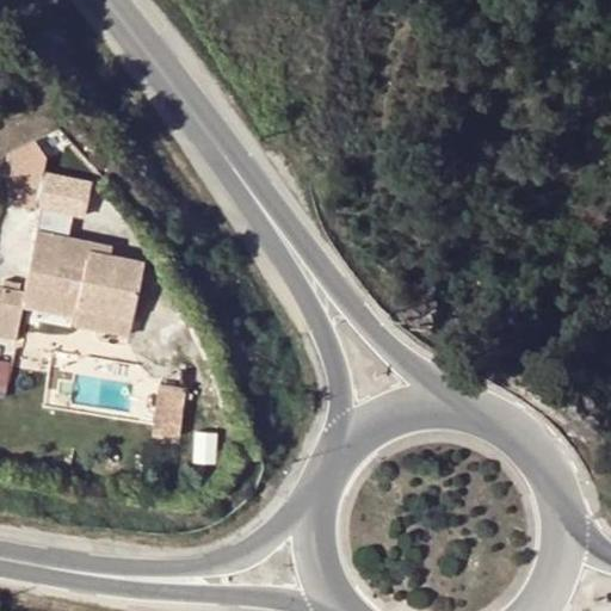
[(10,201),(37,205),(48,155),(38,139),(14,150),(10,201)]
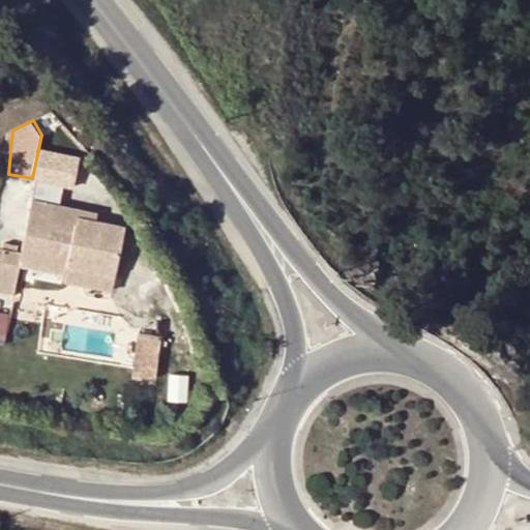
[(69,260),(111,270),(120,226),(78,216),(80,208),(33,198),(22,251),(0,246),(0,247),(0,289),(15,293),(21,263),(66,274),(69,260)]
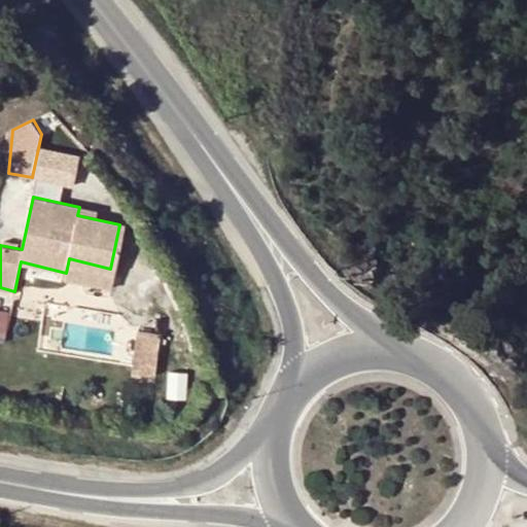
[(105,288),(110,269),(69,258),(66,273),(64,280),(105,288)]
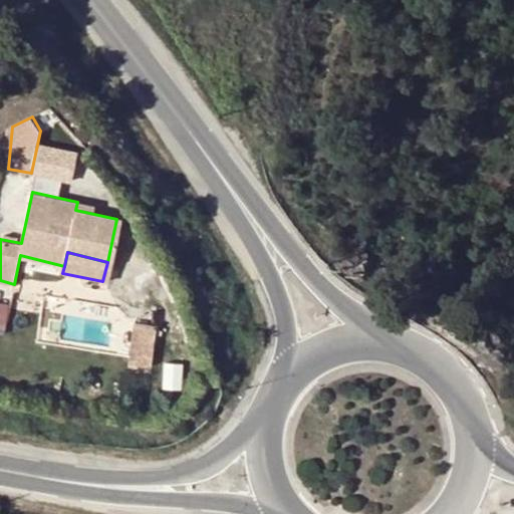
[(0,298),(0,329),(8,330),(9,300),(0,298)]
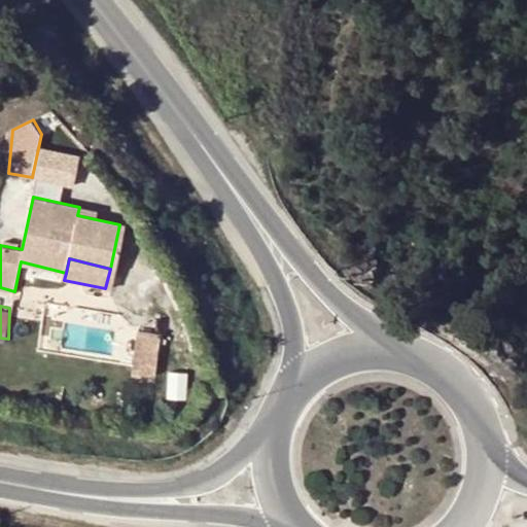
[(132,372),(154,375),(159,348),(159,332),(138,329),(132,372)]
